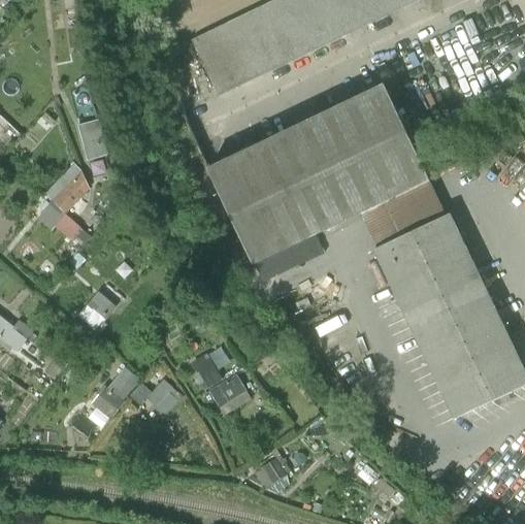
[(275,0),(190,41),(217,95),(416,0),(275,0)]
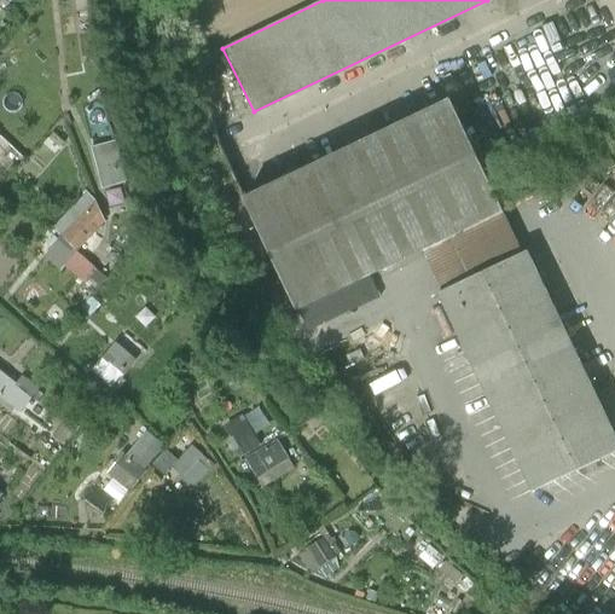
[(450,98),(241,196),(293,305),(367,270),(423,244),(500,207),(450,98)]
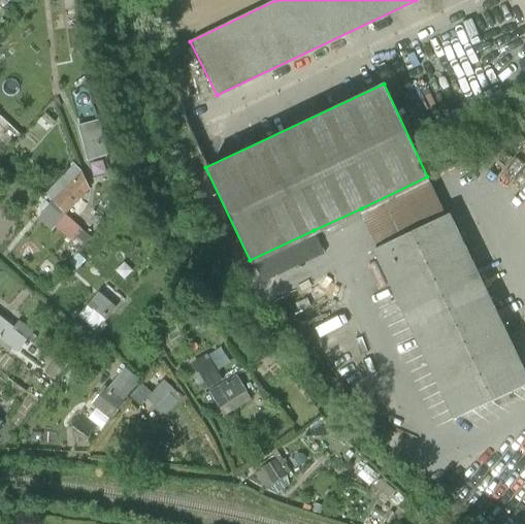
[(445,214),(427,176),(361,208),(378,246),(445,214)]
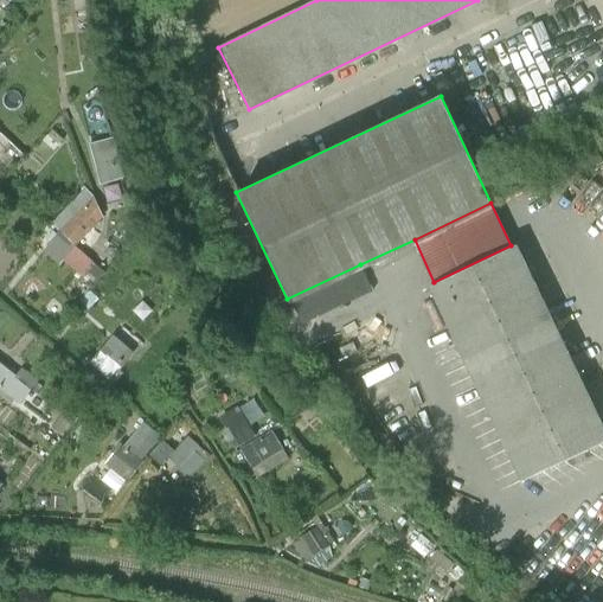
[(434,282),(429,285),(520,476),(602,437),(602,426),(517,243),(511,245),(434,282)]
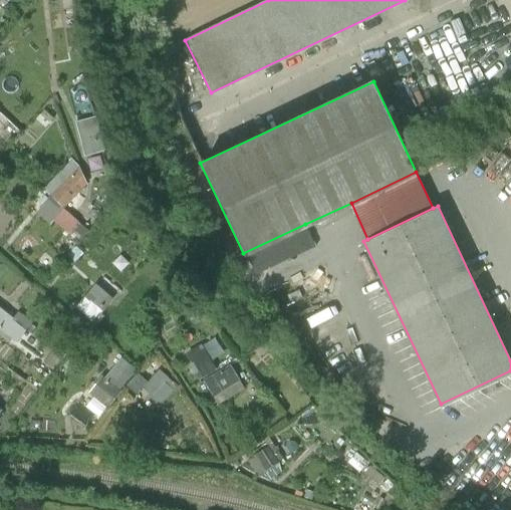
[(313,240),(305,224),(243,253),(250,269),(313,240)]
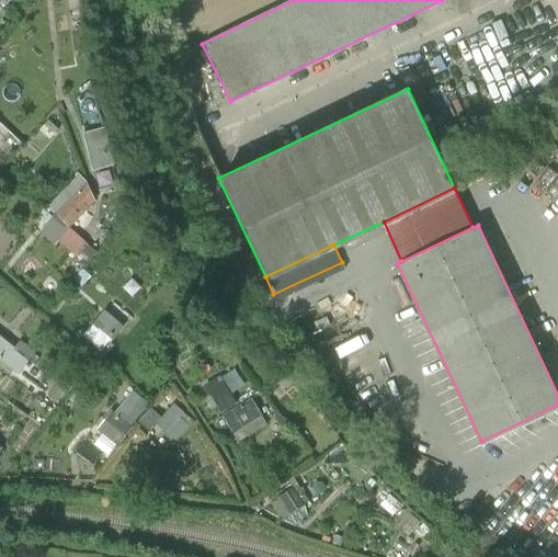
[(103,350),(127,321),(106,304),(82,332),(103,350)]
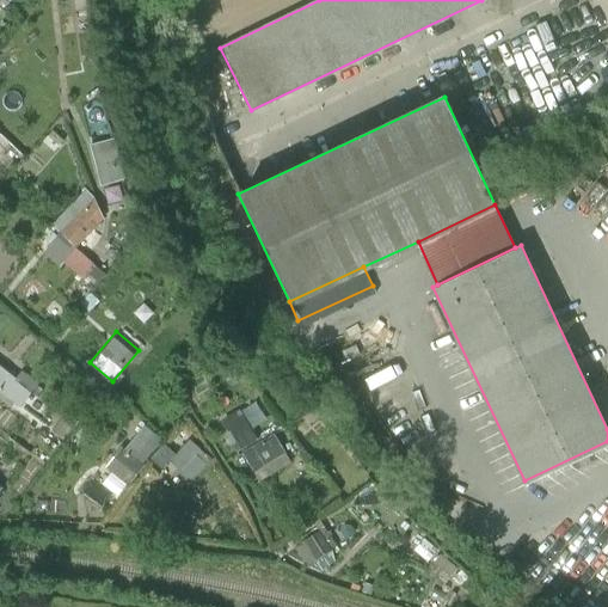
[(0,385),(34,408),(47,387),(0,356),(0,385)]
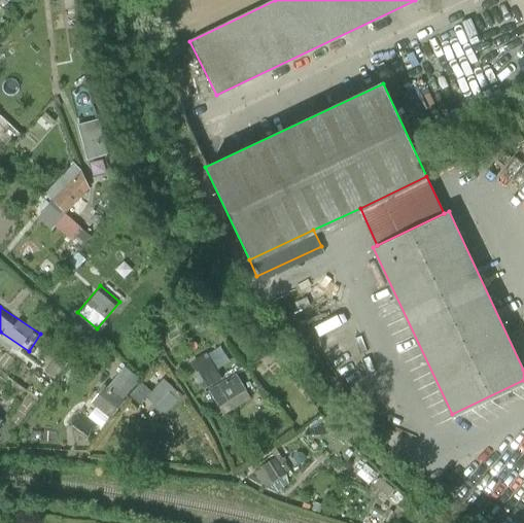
[(95,401),(114,414),(142,373),(123,359),(95,401)]
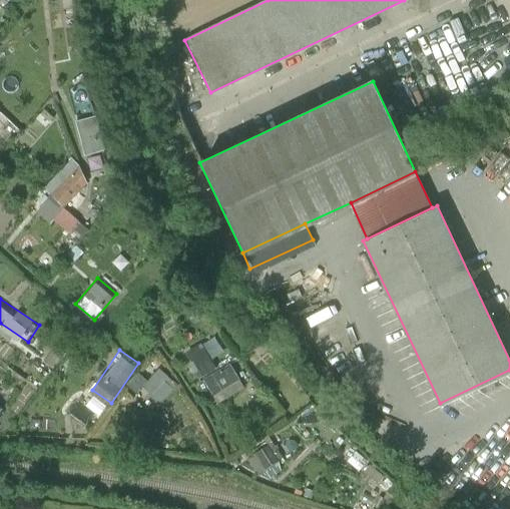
[(210,350),(196,355),(209,390),(240,378),(235,364),(217,370),(210,350)]
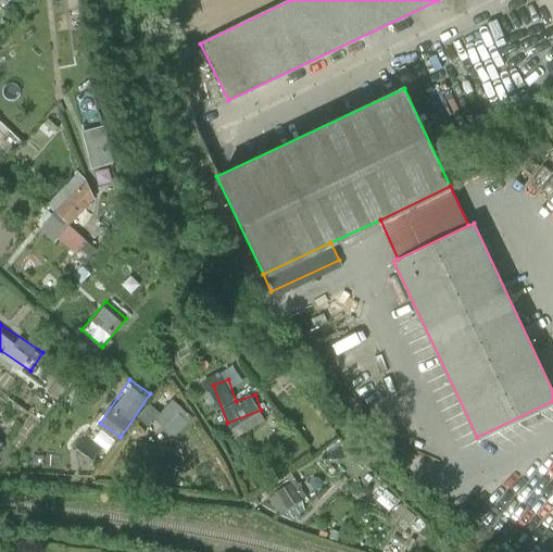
[(175,433),(193,413),(173,393),(154,413),(175,433)]
